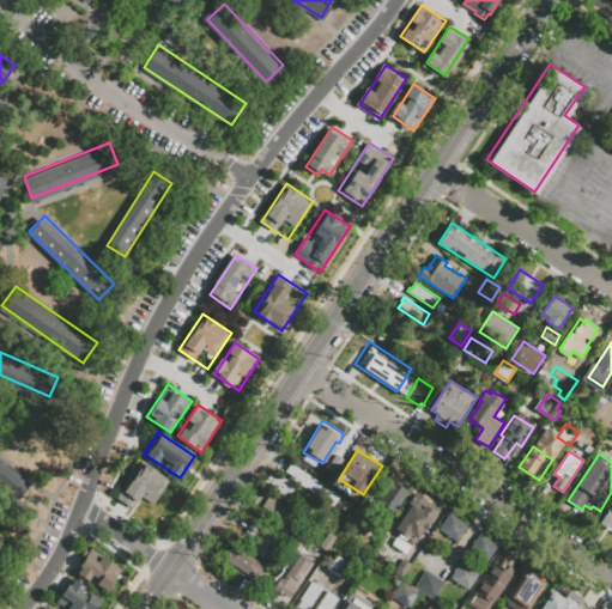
[(340,462),(331,476),(322,472),(333,456),(340,462)]
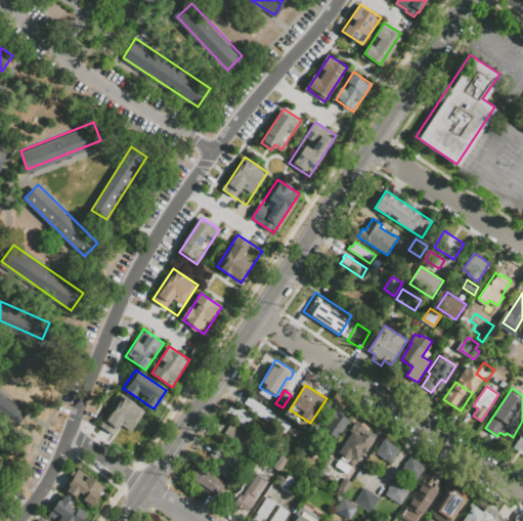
[(0,409),(0,391),(25,409),(16,422),(0,409)]
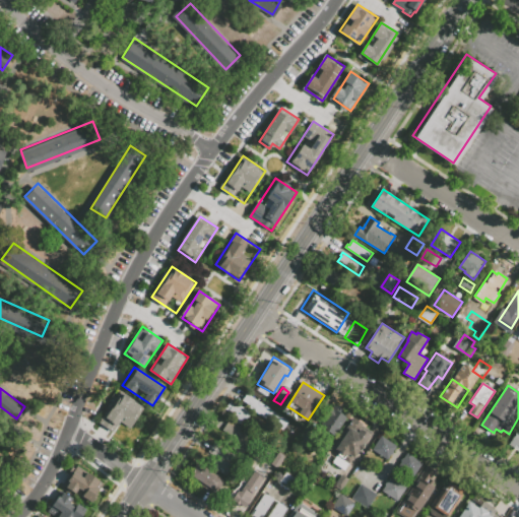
[(122,391),(144,406),(124,438),(101,423),(122,391)]
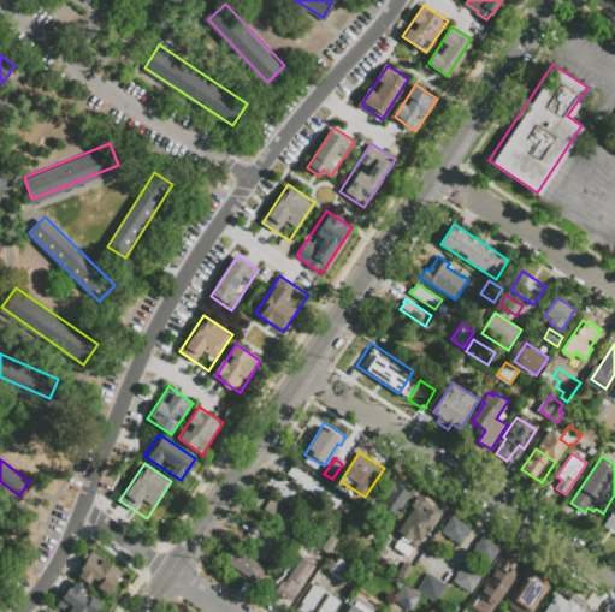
[(338,506),(289,474),(294,465),(344,498),(338,506)]
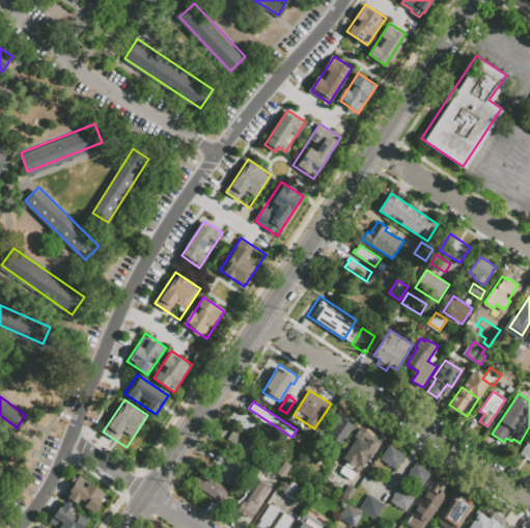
[(257,419),(249,432),(230,419),(239,408),(257,419)]
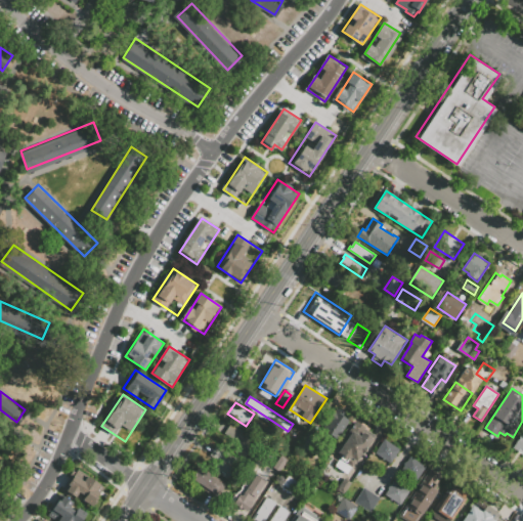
[(338,407),(347,414),(345,417),(351,421),(339,439),(323,430),(331,420),(330,419),(336,409),(337,410),(338,407)]
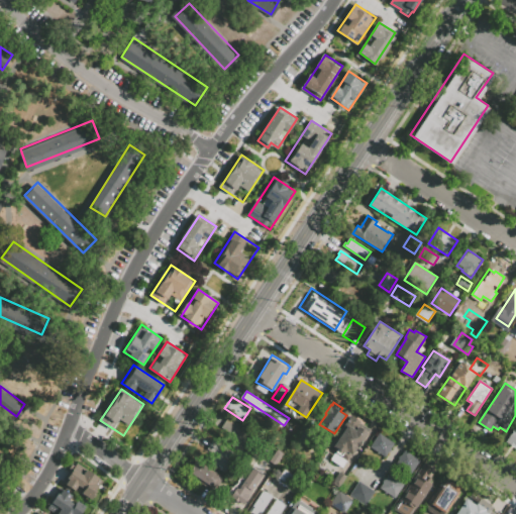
[(351,416),(367,426),(359,436),(366,440),(356,454),(336,440),(351,416)]
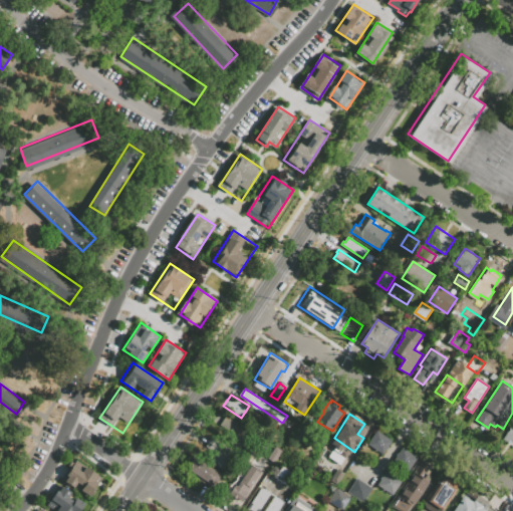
[(219,431),(229,415),(250,429),(240,445),(219,431)]
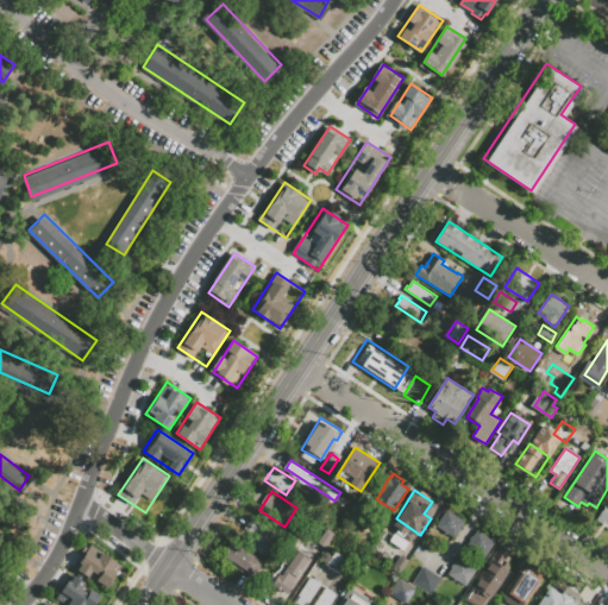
[(607,523),(596,516),(607,498),(607,523)]
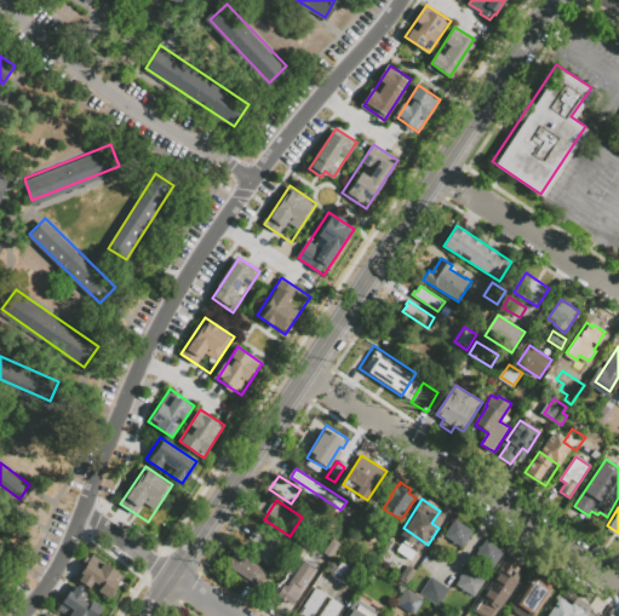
[(379,522),(370,535),(356,525),(366,512),(379,522)]
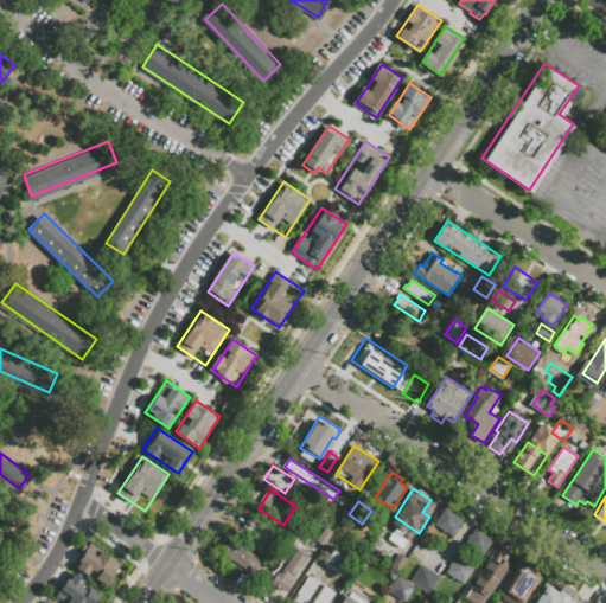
[(453,537),(435,525),(446,508),(464,520),(453,537)]
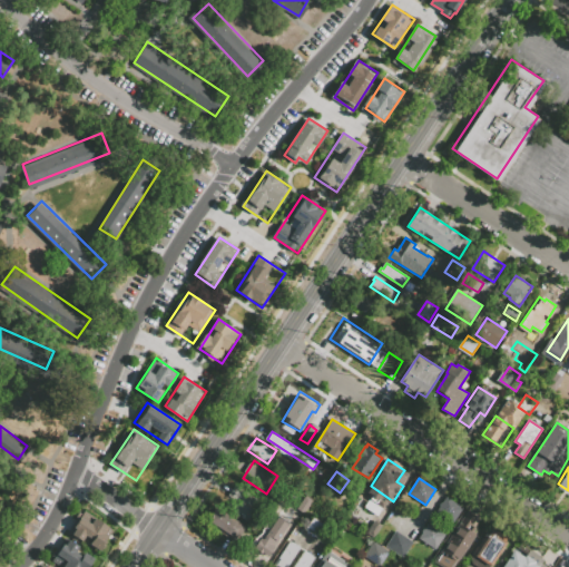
[(267,505),(254,525),(224,505),(237,485),(267,505)]
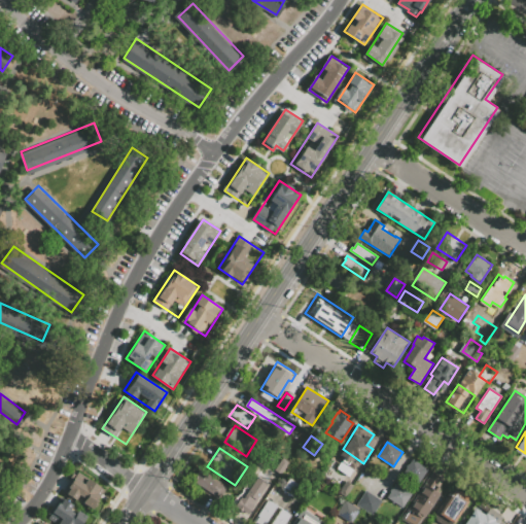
[(420,483),(406,474),(414,459),(429,469),(420,483)]
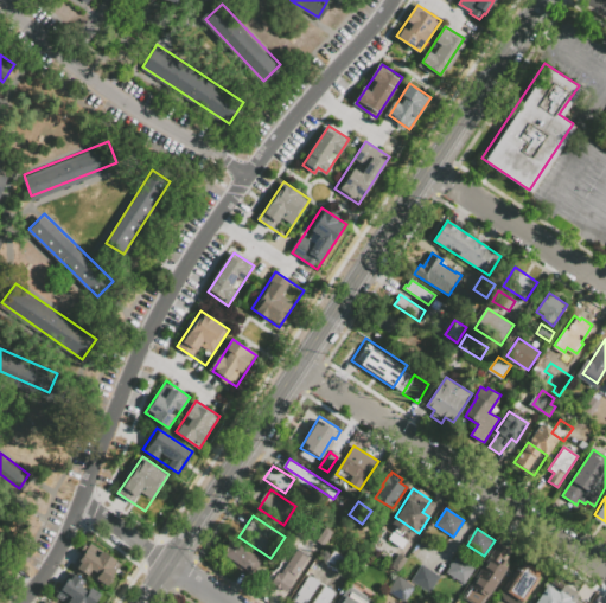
[(268,585),(305,530),(324,543),(314,558),(312,557),(286,597),(268,585)]
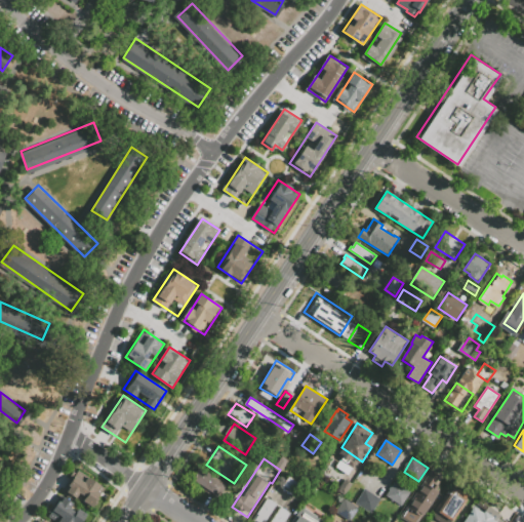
[(200,468),(227,485),(217,499),(190,482),(200,468)]
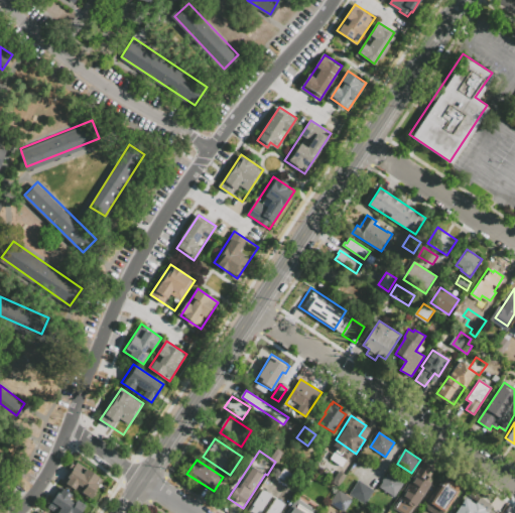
[(77,462),(103,480),(91,499),(63,481),(77,462)]
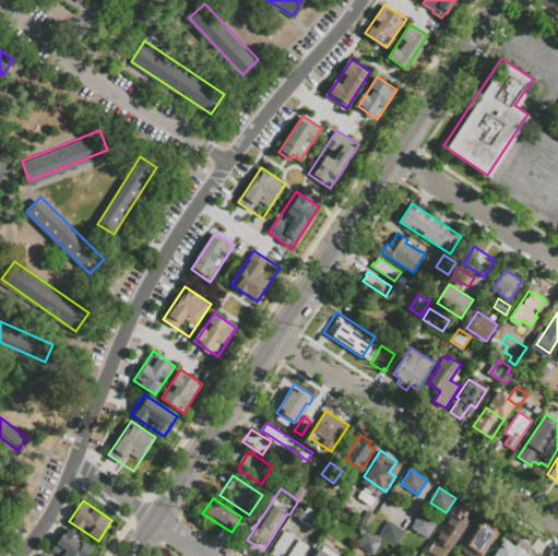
[(460,500),(470,507),(461,519),(467,522),(448,552),(434,542),(460,500)]
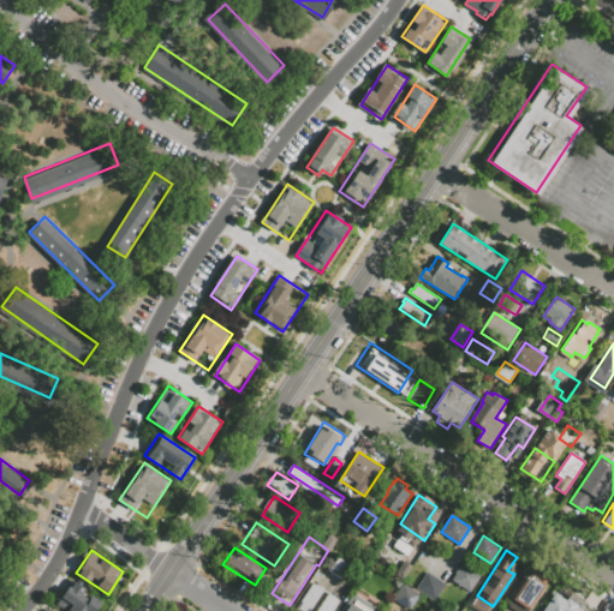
[(341,577),(331,570),(339,557),(350,564),(341,577)]
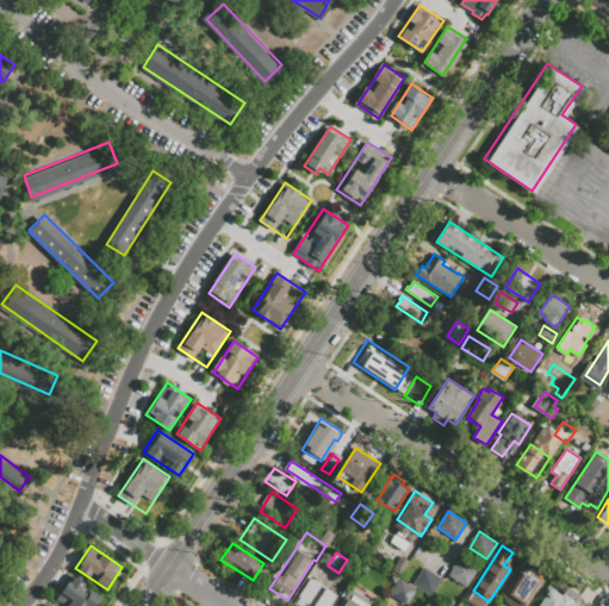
[(449,576),(460,560),(478,570),(467,587),(449,576)]
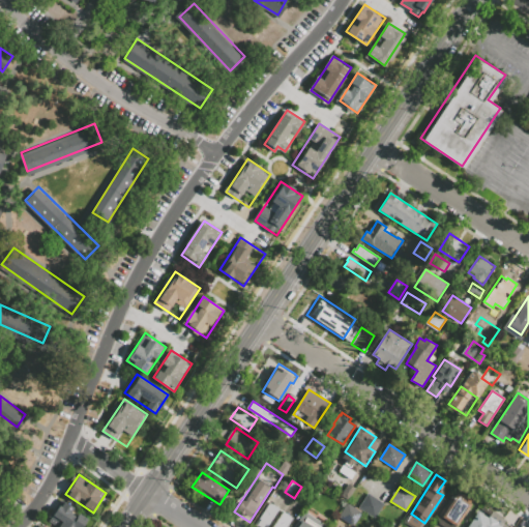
[(474,500),(458,526),(441,515),(456,490),(461,493),(462,492),(474,500)]
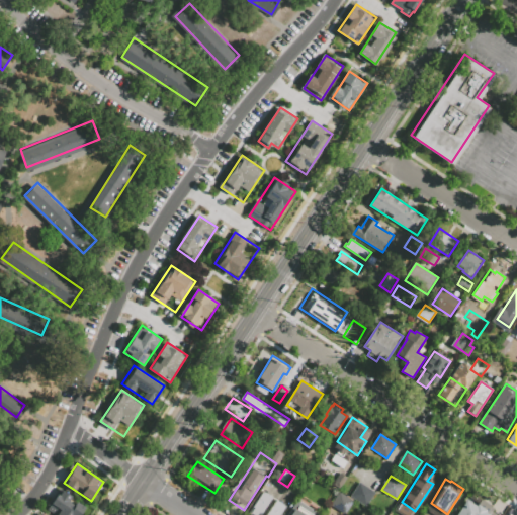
[(326,481),(338,488),(330,500),(319,493),(326,481)]
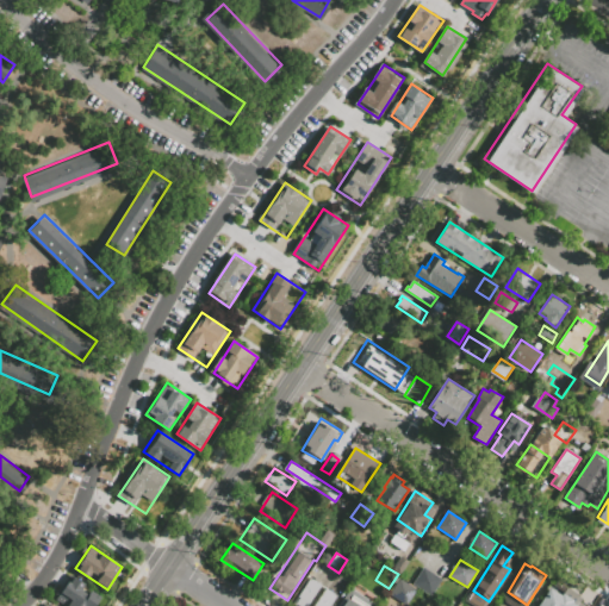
[(443,580),(434,595),(415,583),(426,568),(443,580)]
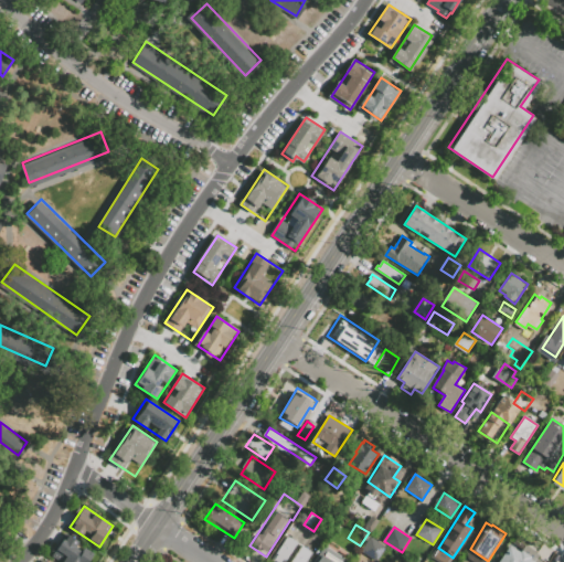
[(65,532),(96,553),(89,561),(62,561),(51,554),(65,532)]
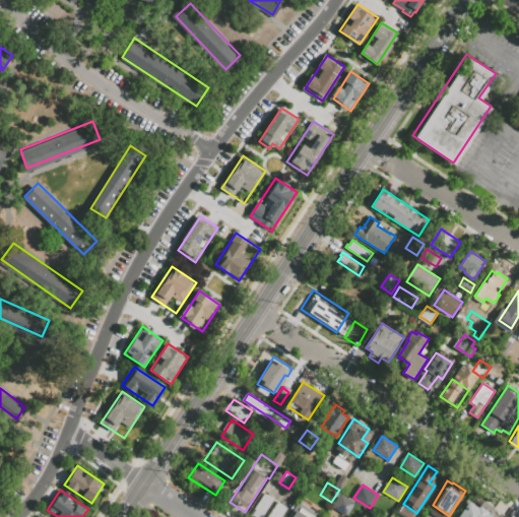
[(260,516),(253,516),(252,516),(266,494),(275,500),(263,516),(262,516),(261,516),(260,516)]
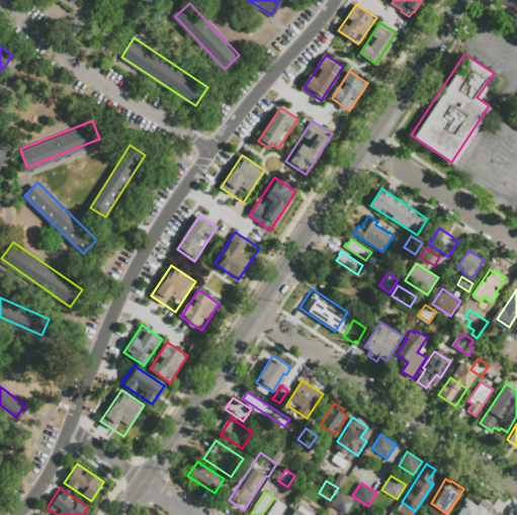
[(283,514),(313,514),(317,509),(296,496),(283,514)]
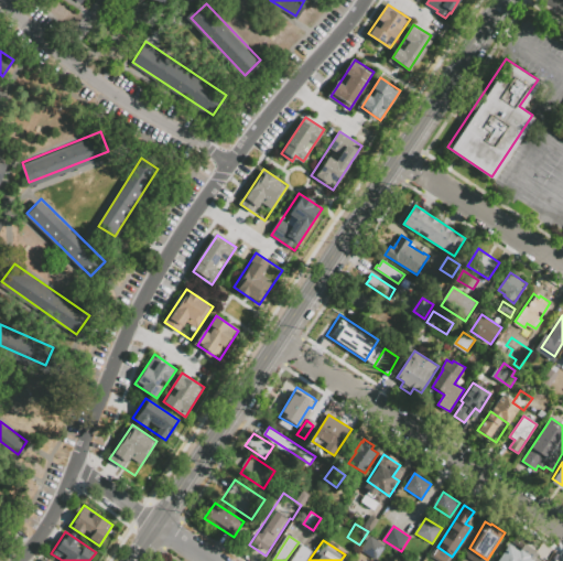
[(501,560),(513,543),(519,547),(521,543),(530,549),(528,552),(533,556),(529,560),(501,560)]
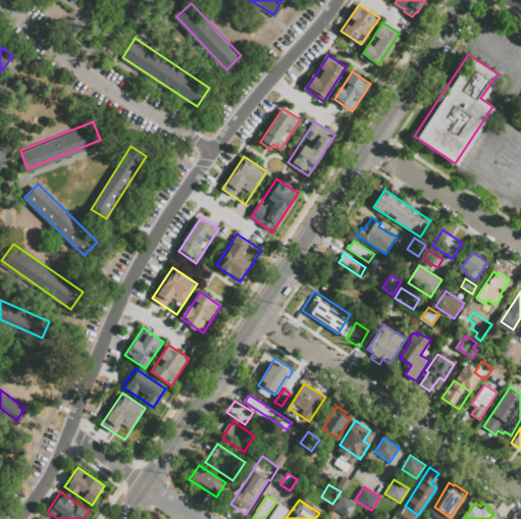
[(269,518),(281,504),(289,510),(281,518),(269,518)]
